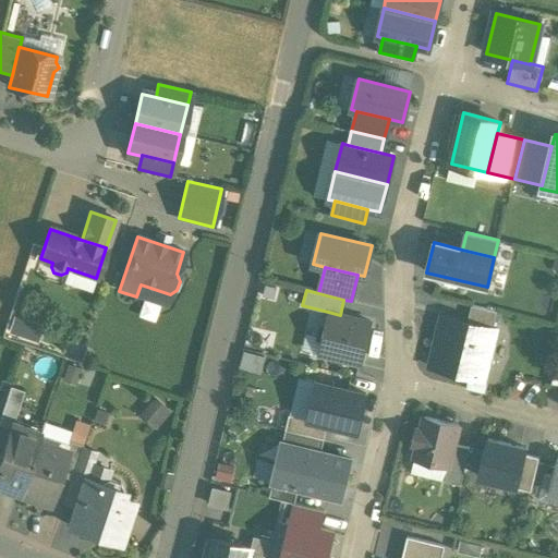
[(496,312),(471,305),(466,322),(493,328),(496,312)]
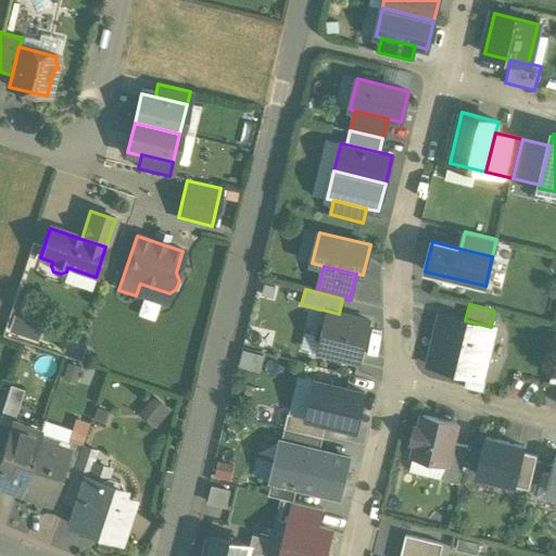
[(339,314),(327,311),(324,325),(319,323),(315,338),(320,340),(317,353),(359,363),(369,321),(339,314)]
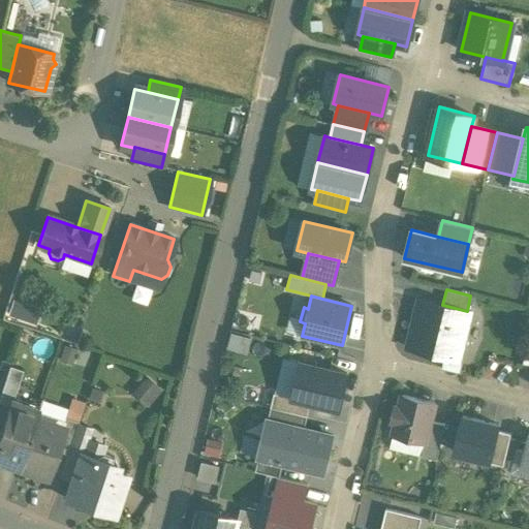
[(442,305),(417,300),(406,347),(444,356),(460,361),(460,360),(471,312),(467,311),(442,305)]
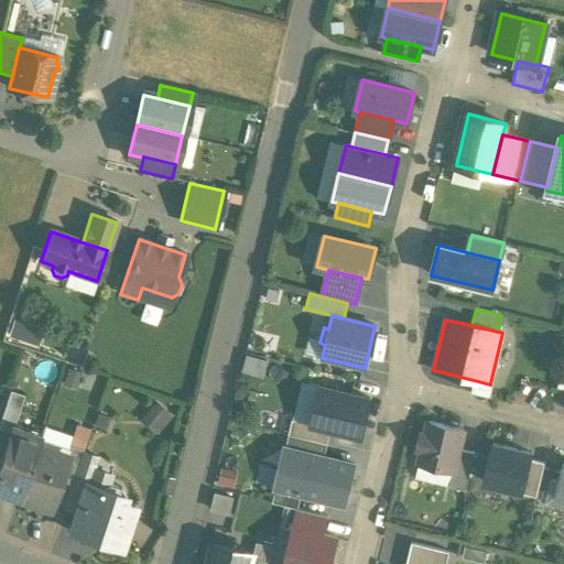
[(31,346),(36,327),(13,321),(8,339),(31,346)]
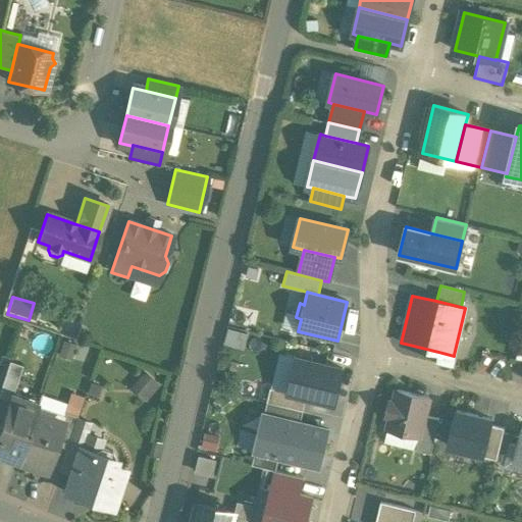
[(225,344),(244,347),(247,332),(228,328),(225,344)]
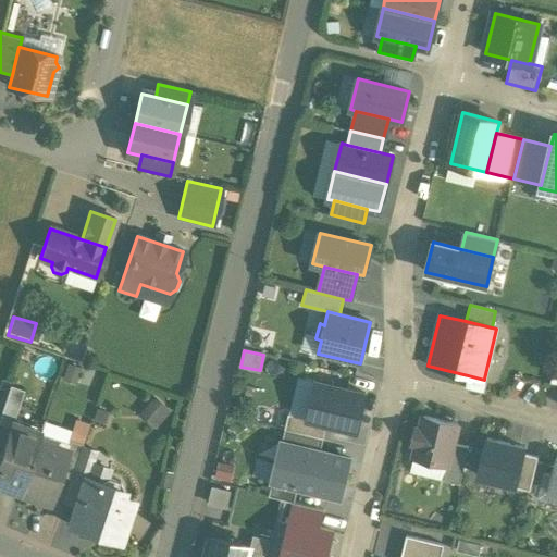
[(484,380),(468,375),(465,388),(484,393),(487,380),(484,379),(484,380)]
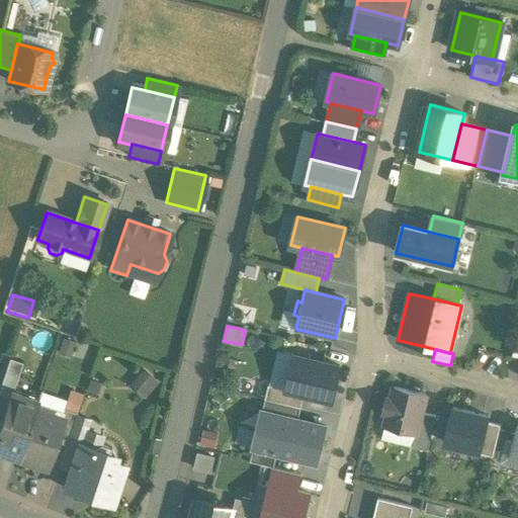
[(339,365),(294,355),(285,390),(285,391),(304,395),(331,401),(339,365)]
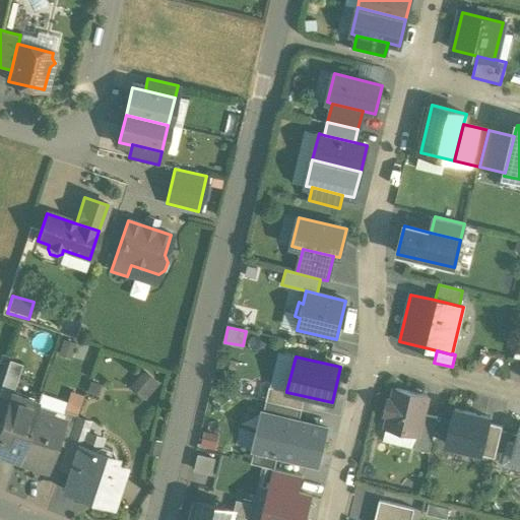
[(8,360),(0,385),(0,395),(9,399),(10,393),(12,394),(21,365),(8,360)]
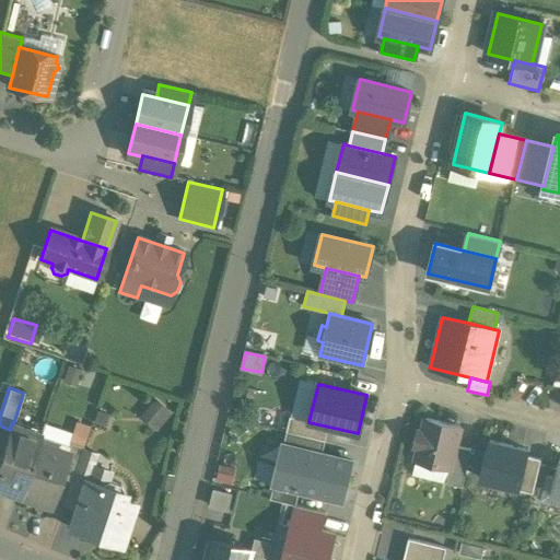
[(170,415),(155,400),(142,415),(156,429),(170,415)]
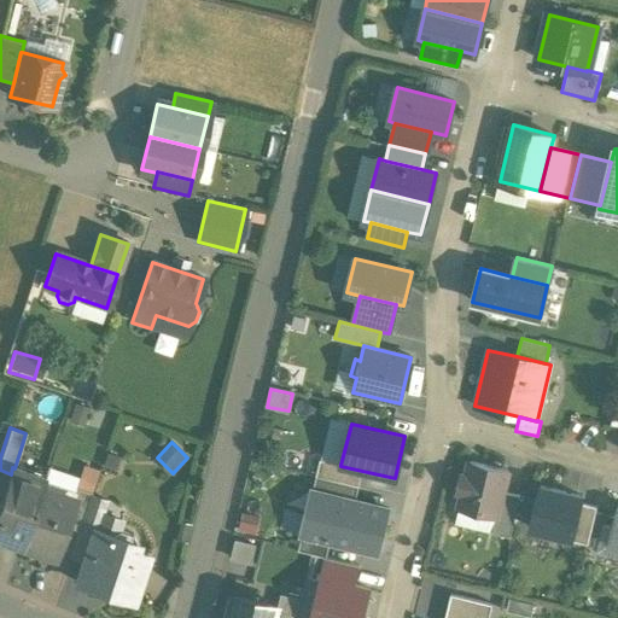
[(362,471),(340,466),(340,465),(320,459),(316,477),(359,488),(362,471)]
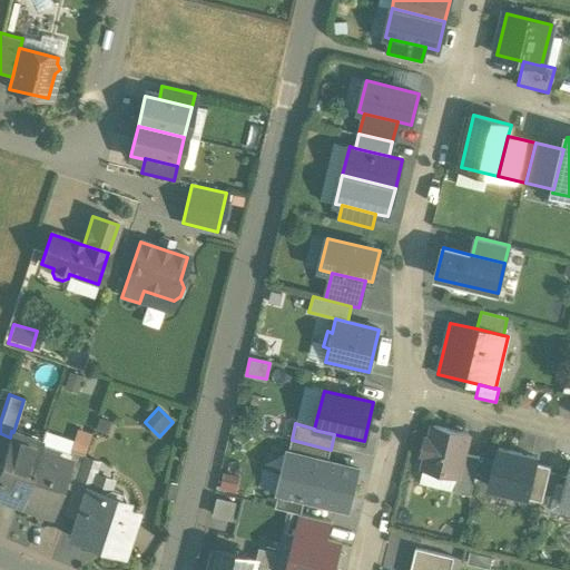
[(468,434),(433,426),(430,439),(424,438),(421,454),(425,455),(423,469),(458,478),(463,453),(468,434)]
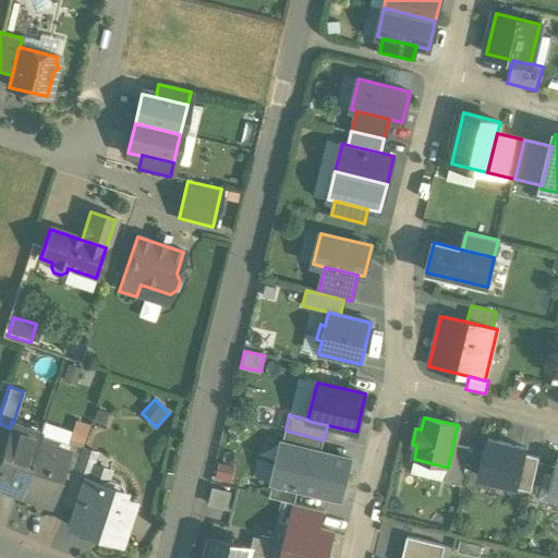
[(13,423),(11,422),(10,428),(0,456),(0,486),(20,494),(37,440),(40,432),(13,423)]
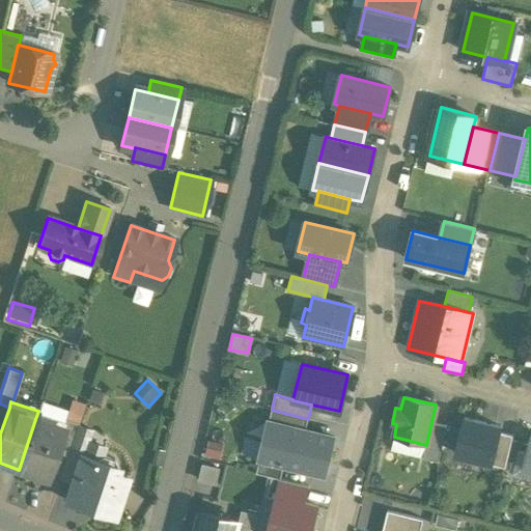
[(308,419),(272,410),(268,423),(273,424),(273,423),(305,430),(308,419)]
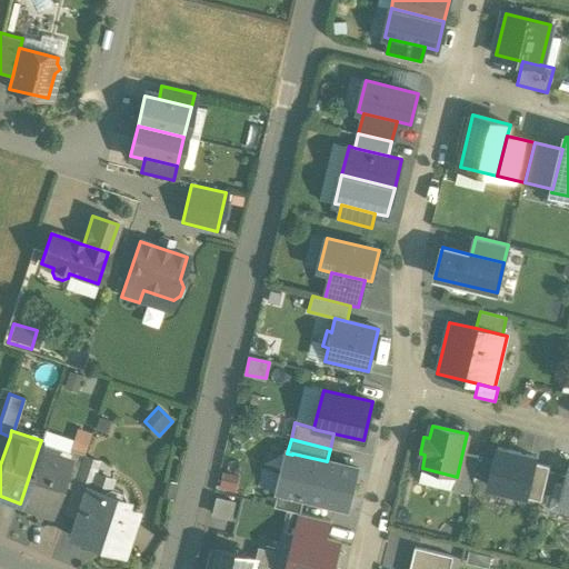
[(536,458),(497,448),(488,487),(526,496),(533,463),(536,458)]
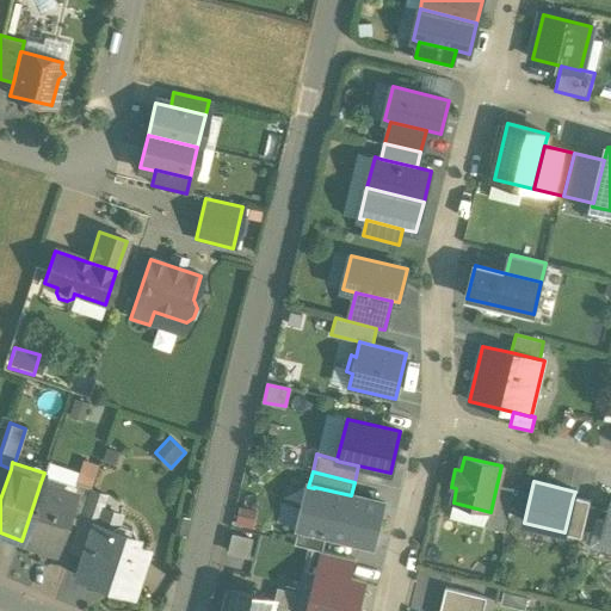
[(71,492),(41,482),(22,541),(54,551),(63,520),(73,493),(71,492)]
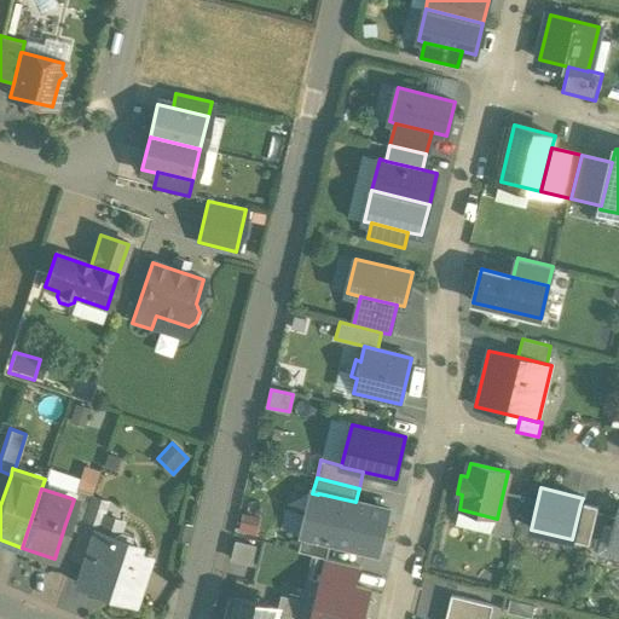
[(91,495),(74,489),(71,498),(74,499),(64,527),(77,532),(84,516),(91,495)]
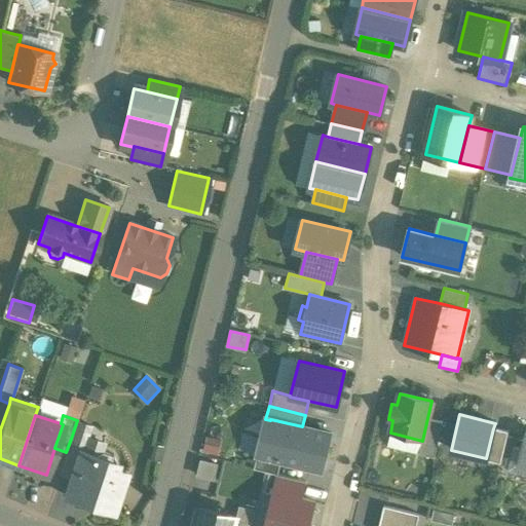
[(442,422),(427,418),(422,441),(419,454),(434,457),(442,422)]
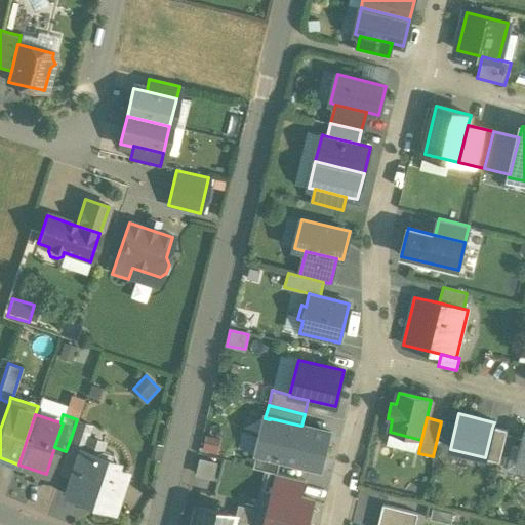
[(301,426),(270,418),(270,419),(266,435),(261,434),(256,454),(280,459),(320,470),(329,433),(301,426)]
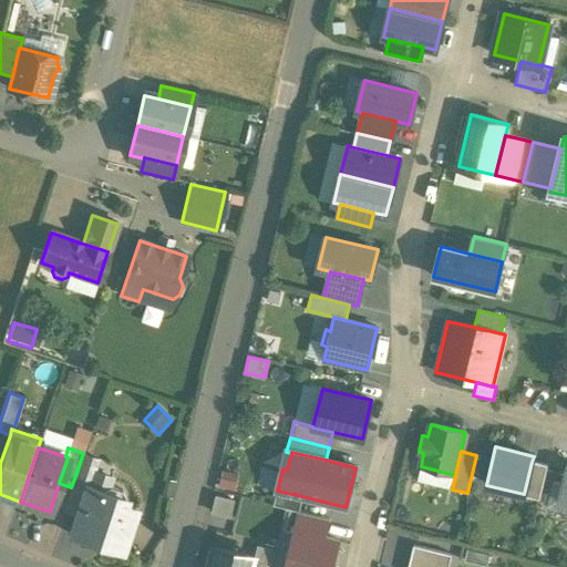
[(547,466),(532,462),(524,494),(524,496),(538,501),(547,466)]
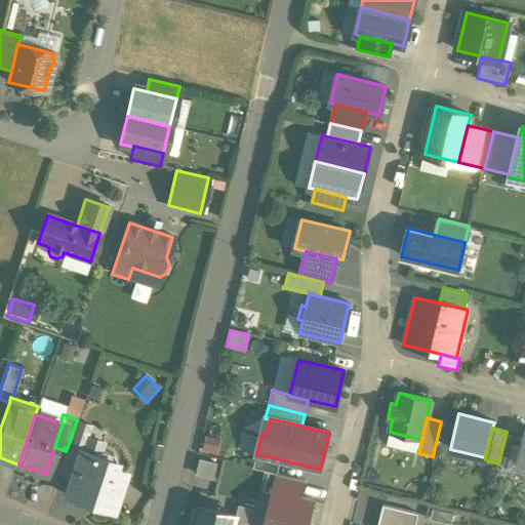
[(524,432),(523,432),(516,465),(524,466),(524,432)]
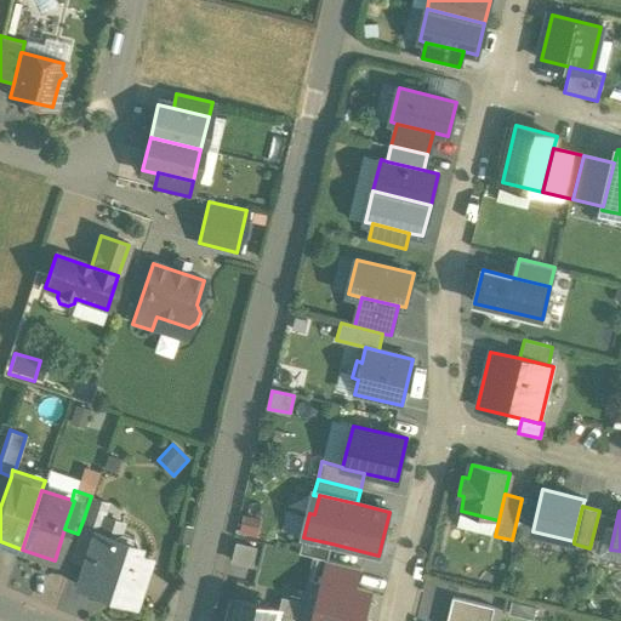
[(78,534),(70,559),(84,564),(95,533),(97,534),(100,523),(84,518),(78,534)]
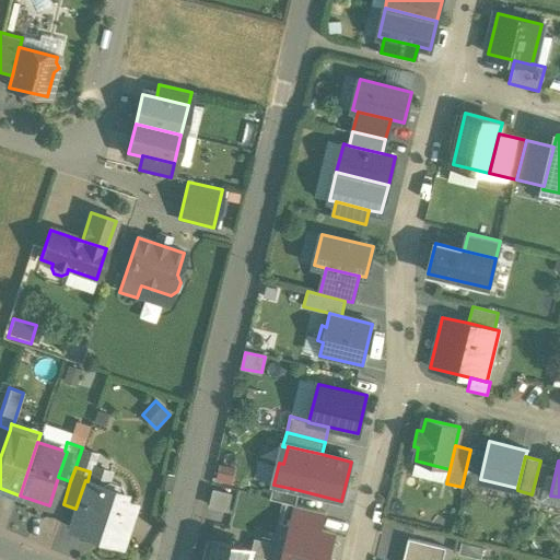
[(88,481),(85,480),(76,509),(69,528),(88,534),(94,532),(101,534),(103,539),(119,545),(128,518),(132,515),(135,510),(132,505),(133,503),(121,500),(124,493),(119,485),(107,481),(98,485),(88,481)]
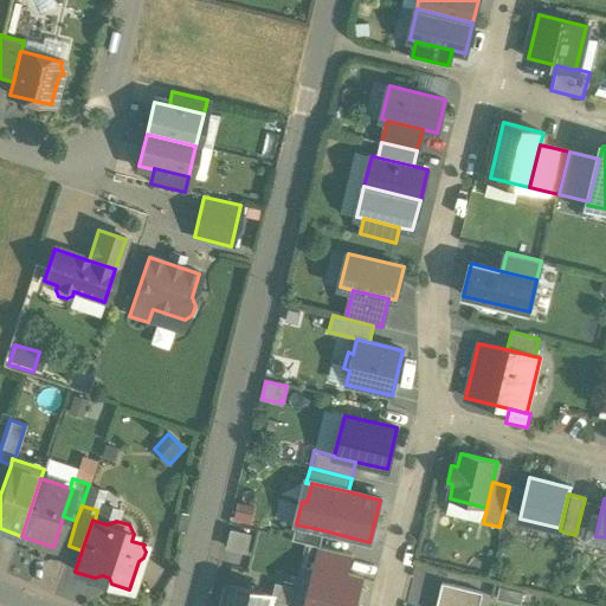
[(323,530),(296,524),(292,540),(309,545),(320,547),(323,530)]
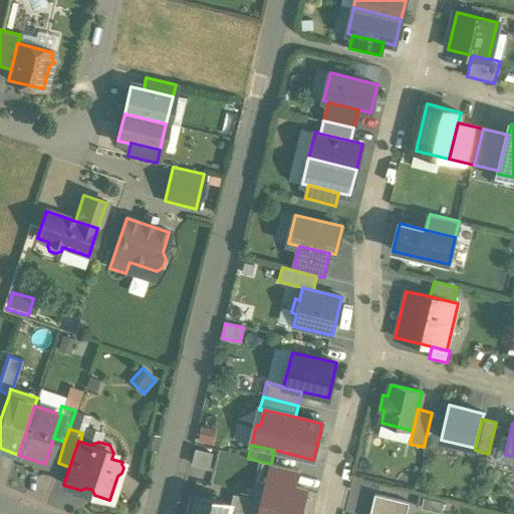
[(195,451),(193,465),(209,467),(211,453),(195,451)]
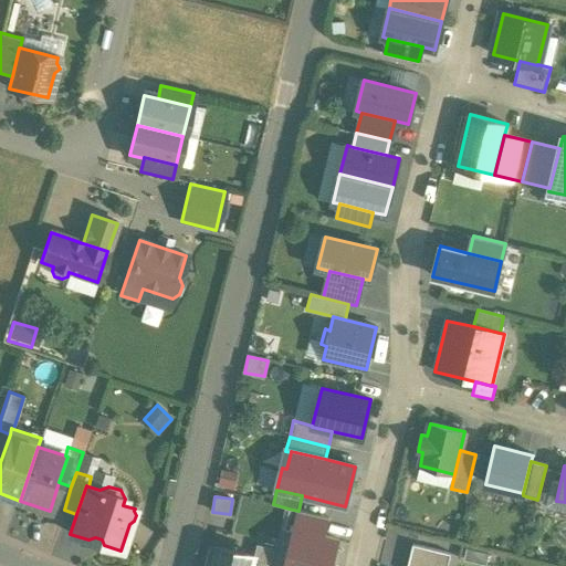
[(299,511),(289,509),(284,530),(299,533),(299,531),(324,537),(328,517),(299,511)]
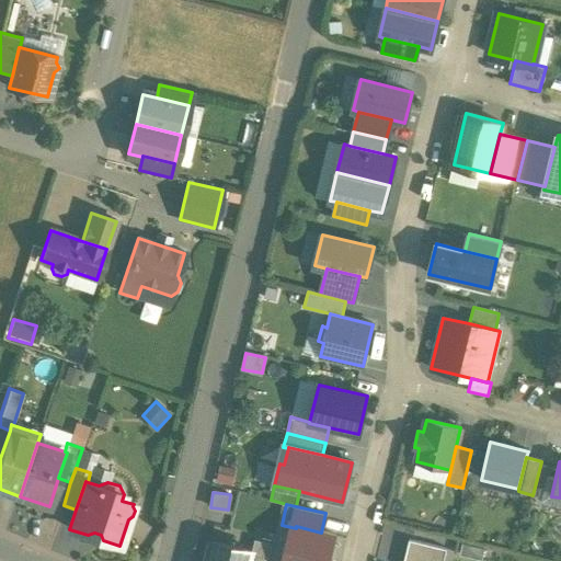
[(321,533),(296,526),(296,528),(293,539),(289,538),(285,556),(288,557),(287,560),(327,560),(333,536),(321,533)]
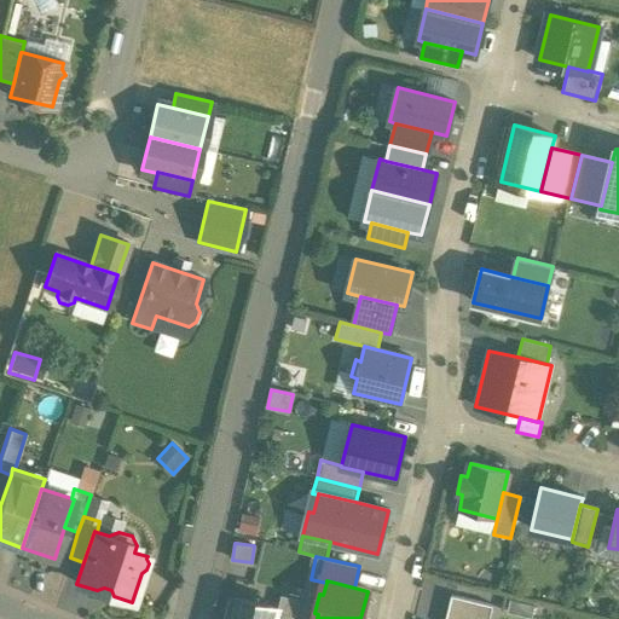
[(281,609),(277,618),(296,618),(300,601),(282,597),(281,609)]
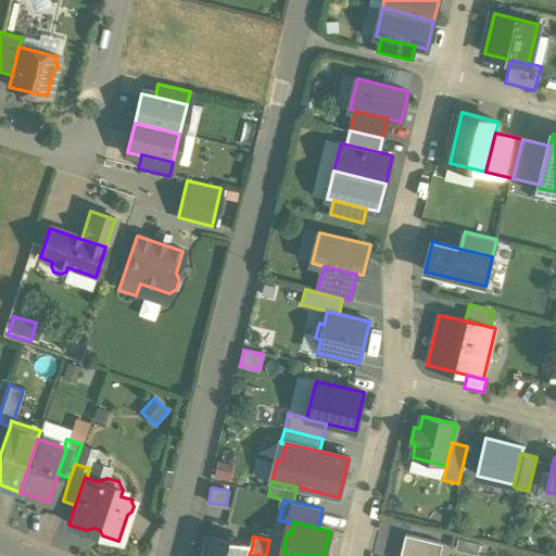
[(249,555),(252,547),(207,538),(202,555),(249,555)]
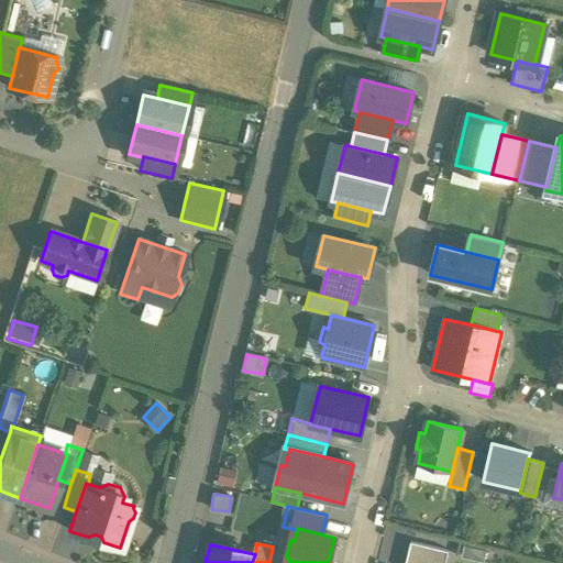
[(445,562),(449,553),(411,544),(406,562),(445,562)]
